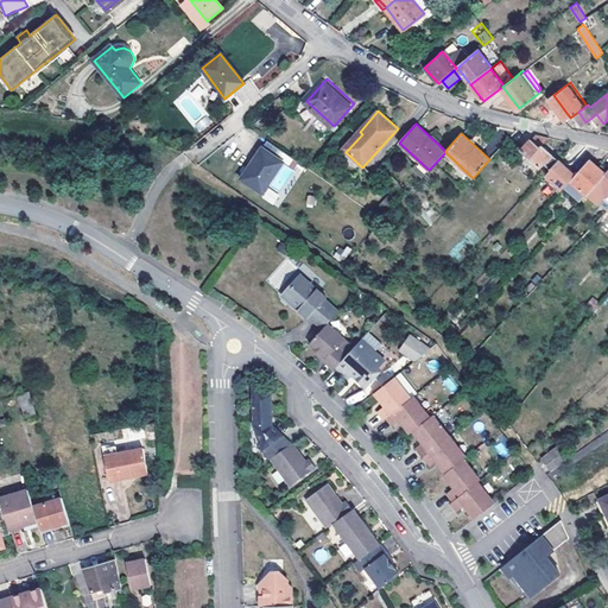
[(531,139),(512,135),(510,137),(521,147),(531,139)]
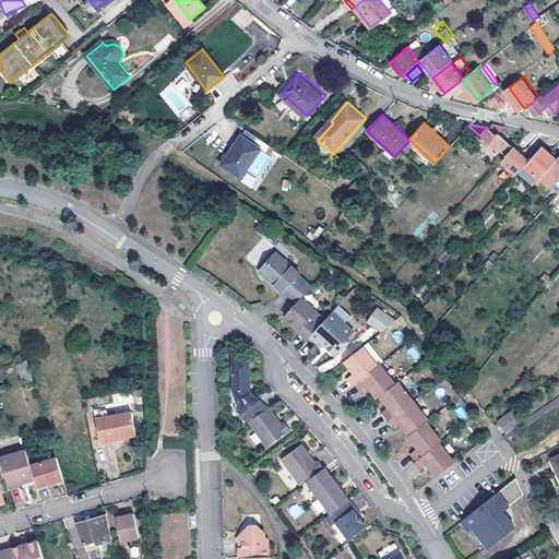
[(506,154),(513,146),(498,132),(500,130),(488,128),(479,135),(497,152),(499,149),(506,154)]
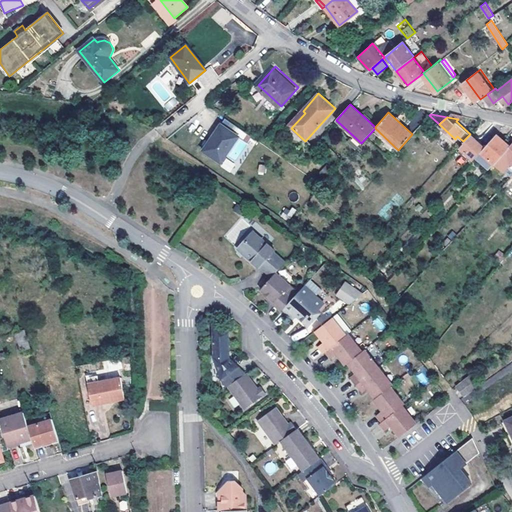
[(206,137),(210,140),(205,147),(221,159),(239,133),(222,122),(214,134),(210,131),(206,137)]
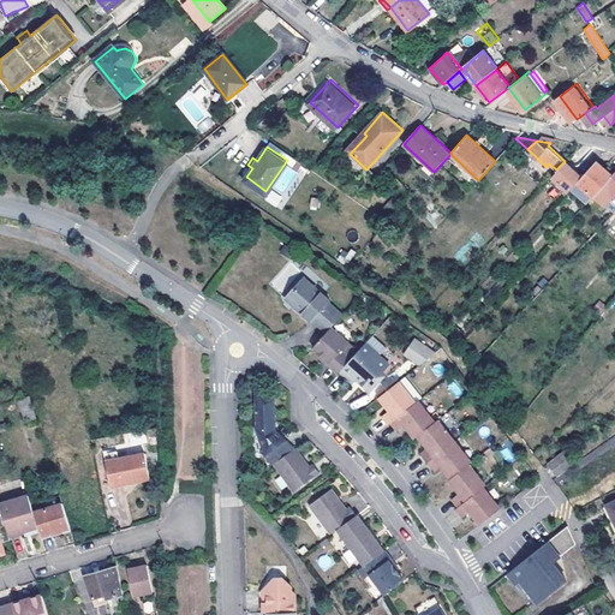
[(581,177),(577,181),(591,196),(591,195),(602,184),(614,171),(608,166),(605,168),(596,160),(581,177)]
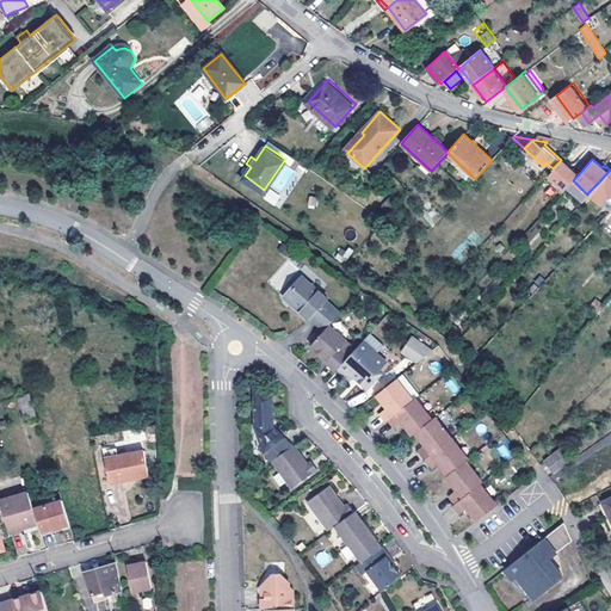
[(573,180),(578,176),(561,160),(553,168),(548,174),(565,190),(573,180)]
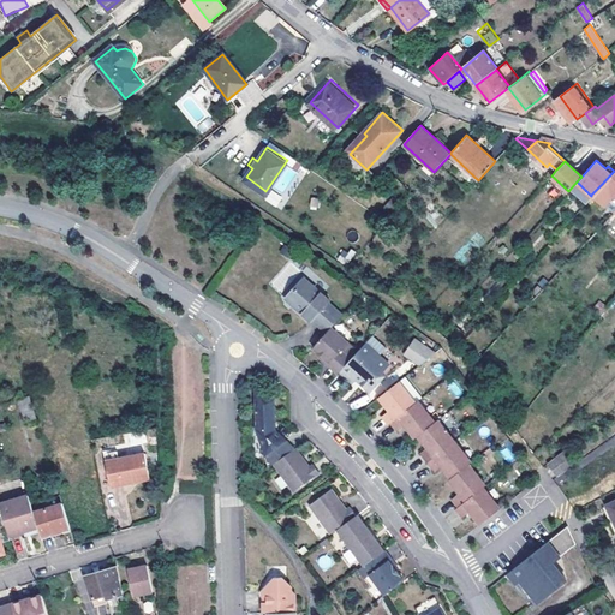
[(614,169),(614,171),(602,184),(614,195),(614,196),(614,169)]
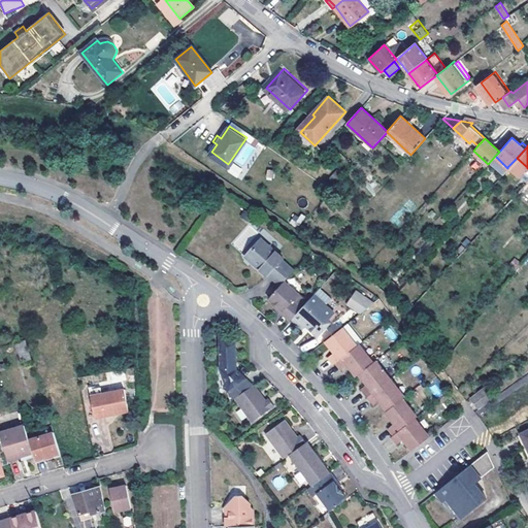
[(518,177),(527,167),(517,158),(507,167),(518,177)]
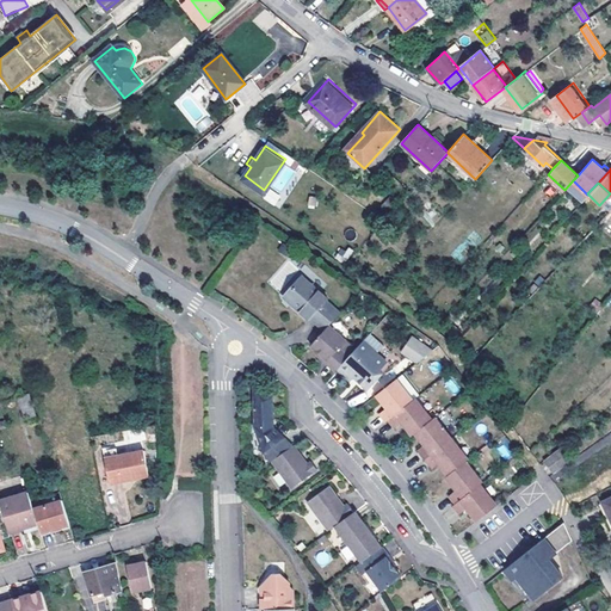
[(395,197),(388,205),(394,211),(401,203),(395,197)]
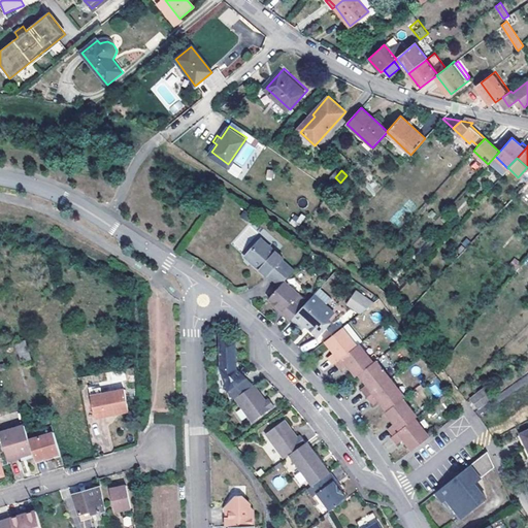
[(331,193),(322,204),(330,211),(339,201),(331,193)]
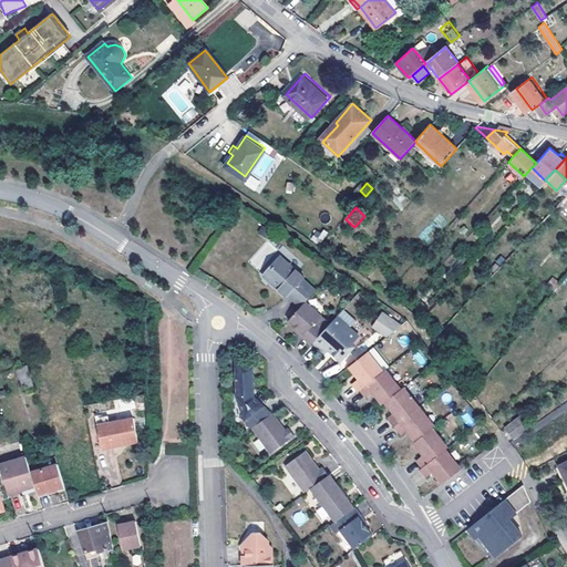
[(280,256),(271,267),(275,269),(284,258),(280,256)]
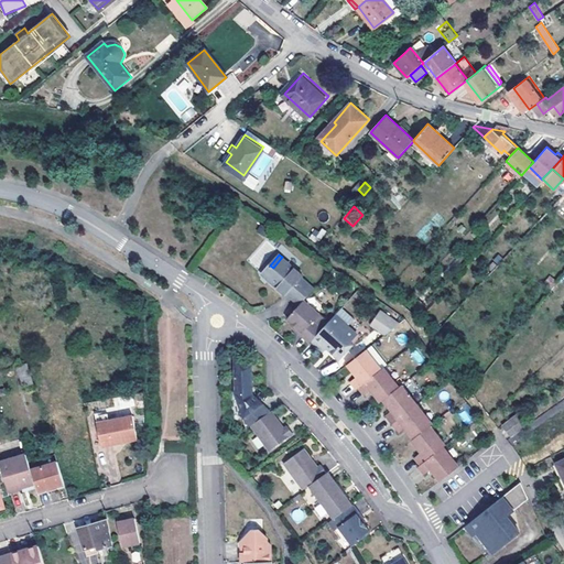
[(301,305),(305,300),(315,290),(302,278),(303,275),(282,257),(273,268),(270,266),(262,274),(271,282),(272,281),(279,286),(278,289),(285,295),(286,294),(301,305)]
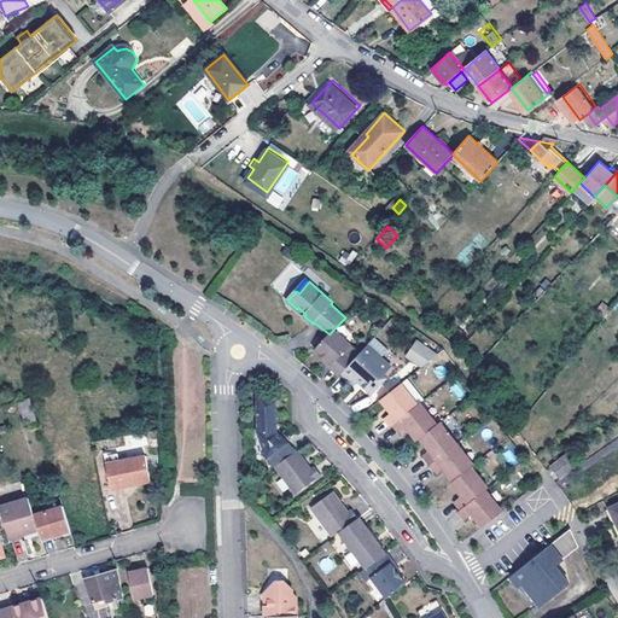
[(342,374),(353,362),(343,353),(350,344),(334,328),(330,334),(316,349),(325,356),(333,365),(331,367),(340,375),(342,374)]
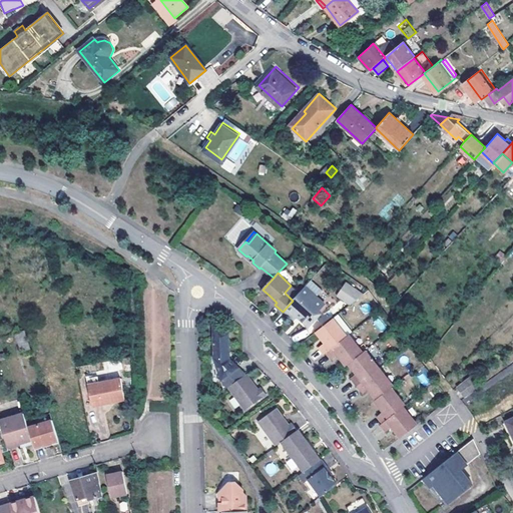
[(377,279),(381,282),(386,277),(382,273),(377,279)]
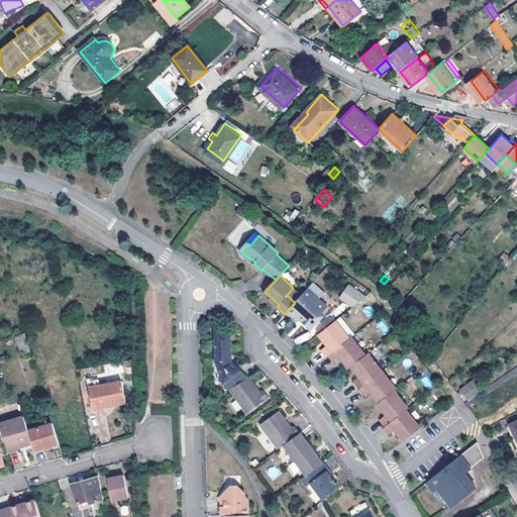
[(316,318),(321,313),(327,307),(319,299),(325,293),(314,282),(295,303),(286,313),(296,322),(299,319),(301,317),(306,322),(304,323),(311,330),(319,321),(316,318)]
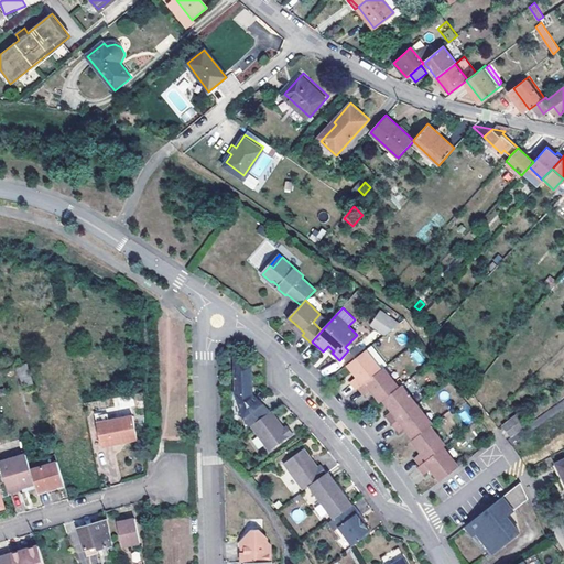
[(371,324),(375,327),(384,314),(381,312),(371,324)]
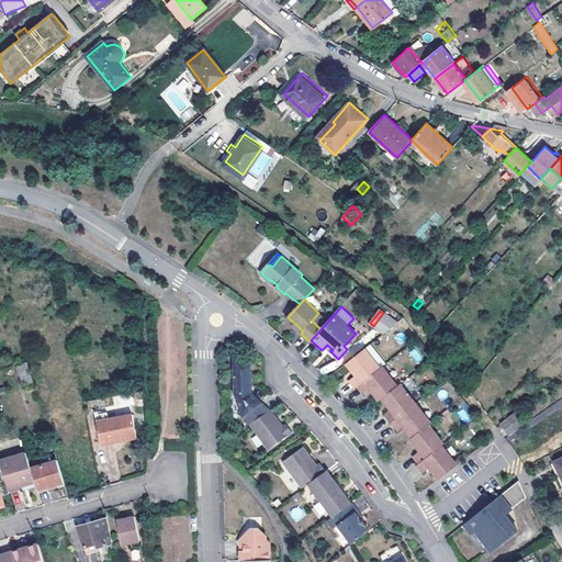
[(383,313),(373,326),(384,334),(397,323),(383,313)]
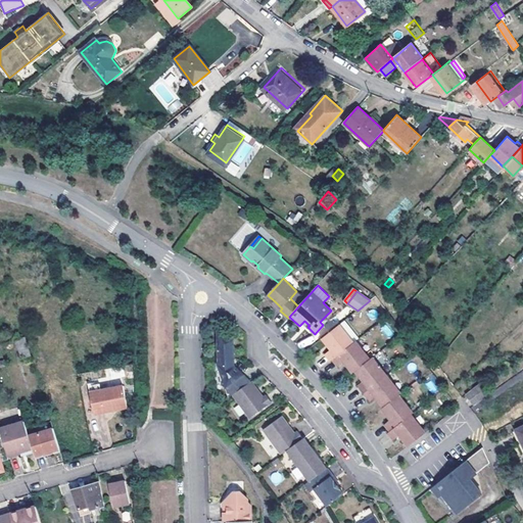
[(273,303),(280,311),(282,308),(275,301),(273,303)]
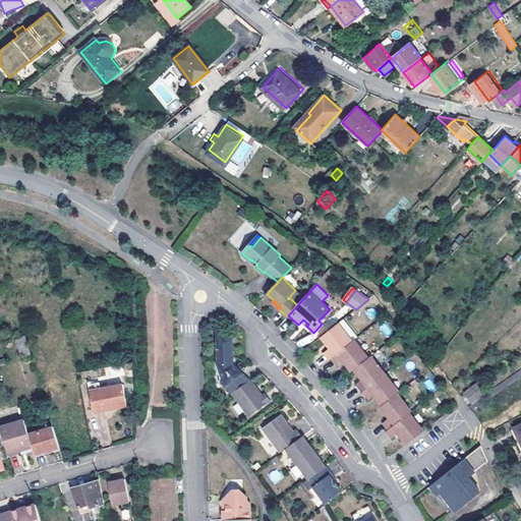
[(369,307),(365,314),(372,319),(377,311),(369,307)]
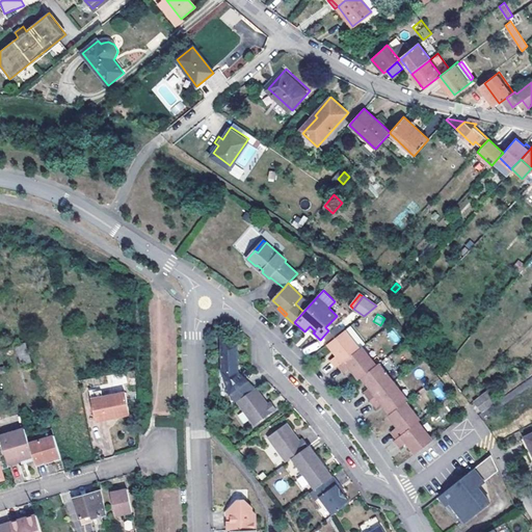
[(387,335),(396,343),(400,337),(391,329),(387,335)]
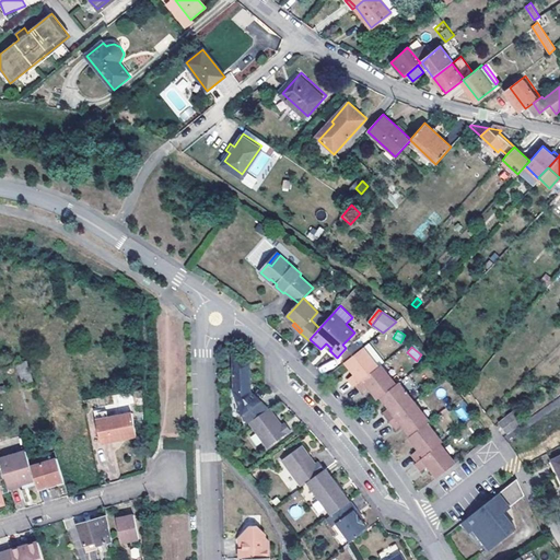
[(357,385),(380,368),(363,348),(345,362),(351,371),(354,375),(349,380),(354,387),(357,385)]
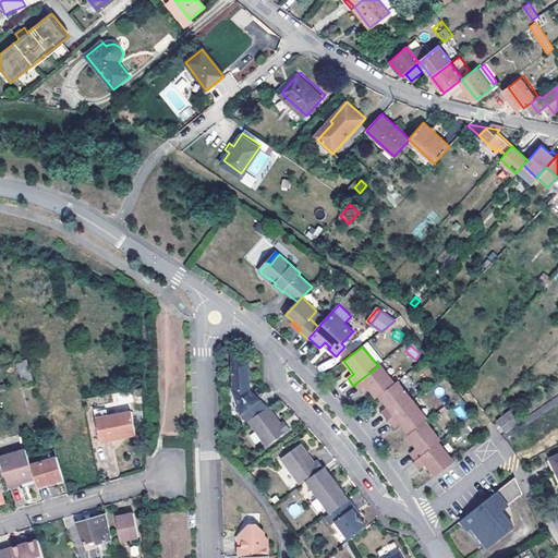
[(247,421),(266,408),(249,391),(249,363),(230,354),(231,389),(243,424),(247,421)]
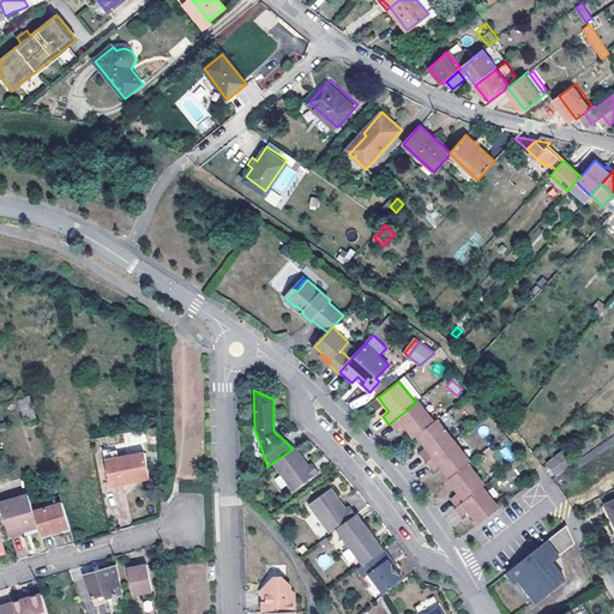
[(354,409),(367,402),(363,396),(350,402),(354,409)]
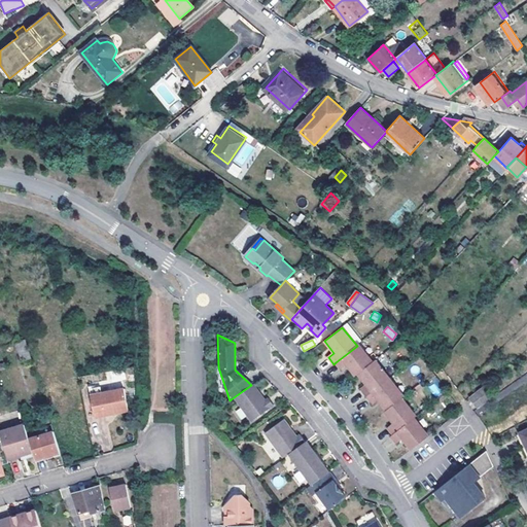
[(25,341),(16,342),(23,361),(30,359),(25,341)]
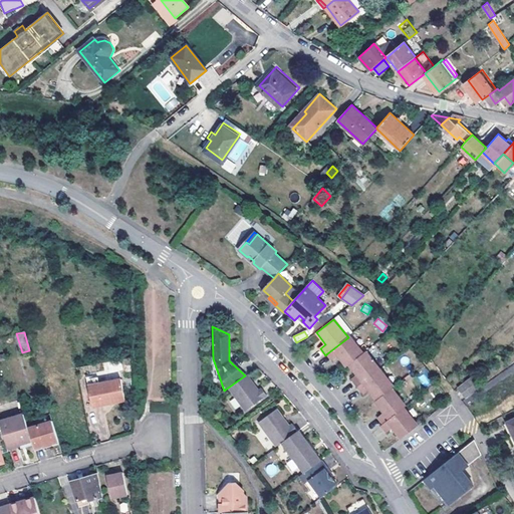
[(349,364),(364,353),(349,335),(348,337),(327,353),(332,360),(338,355),(339,358),(346,366),(349,364)]
